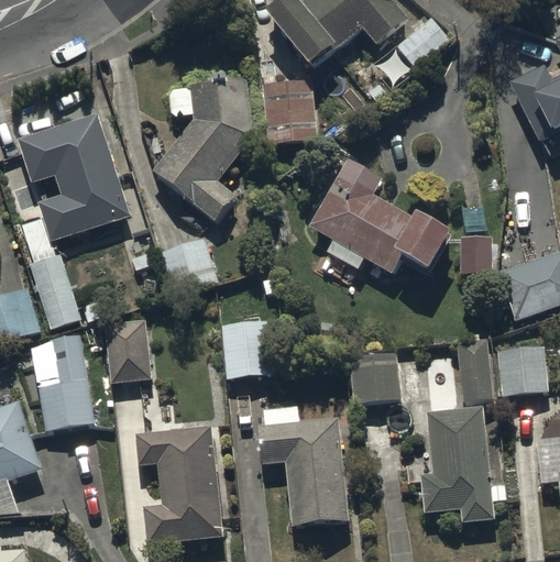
[(407,19),(391,0),(303,0),(275,0),(266,8),(314,64),(340,42),(343,47),(363,31),(375,45),(407,19)]
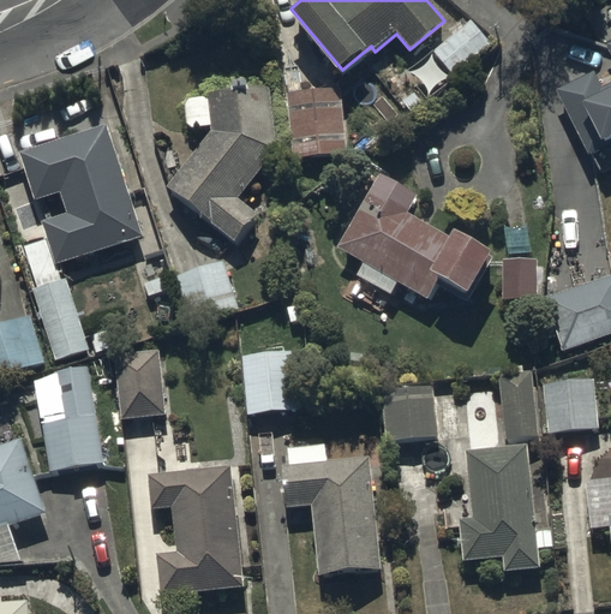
[(610,42),(609,45),(610,49),(610,82),(601,87),(593,72),(547,99),(558,118),(567,113),(591,155),(610,143),(610,42)]
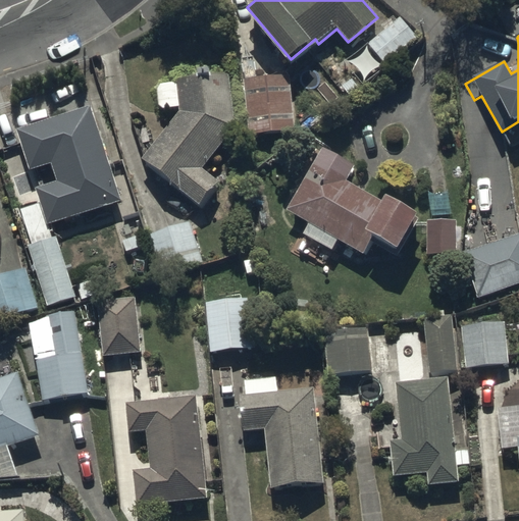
[(290,73),(244,75),(248,133),(292,131),(290,73)]
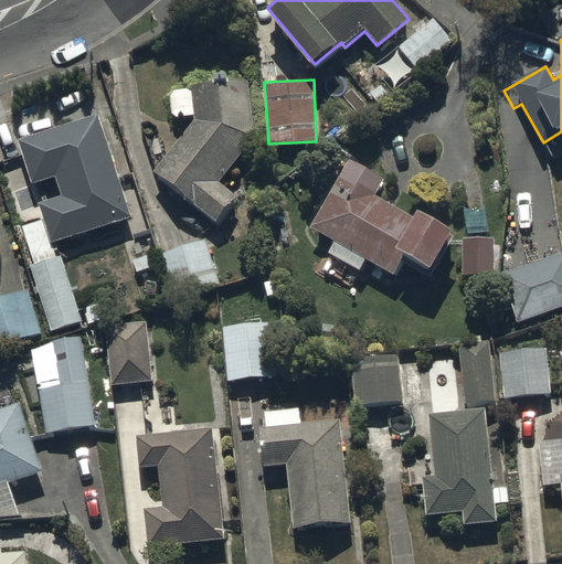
[(194,115),(195,120),(154,170),(216,222),(236,198),(220,182),(253,134),(247,82),(170,89),(173,117),(194,115)]
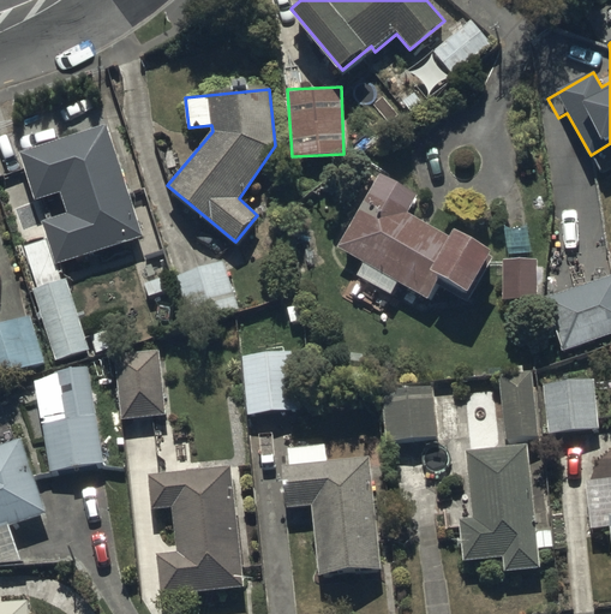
[(108,123),(19,150),(36,201),(61,194),(67,215),(43,222),(55,262),(144,234),(108,123)]
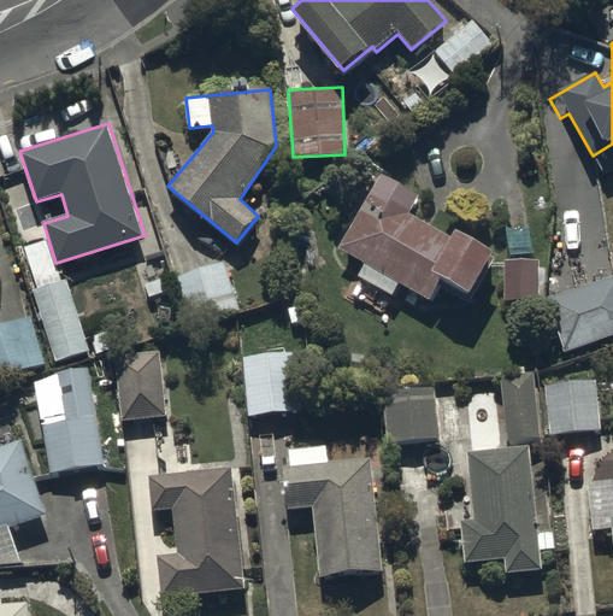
[(454,238),(407,210),(419,194),(382,172),(339,247),(429,299),(443,274),(473,291),(497,250),(460,228),(454,238)]
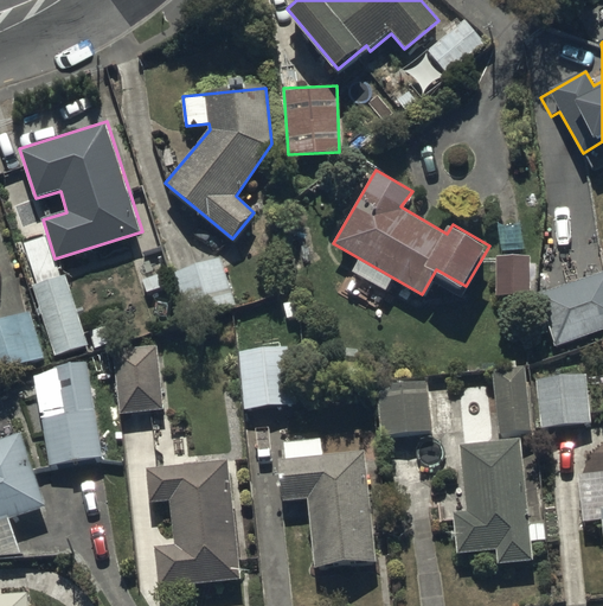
[(530,255),(495,254),(494,293),(528,294),(530,255)]
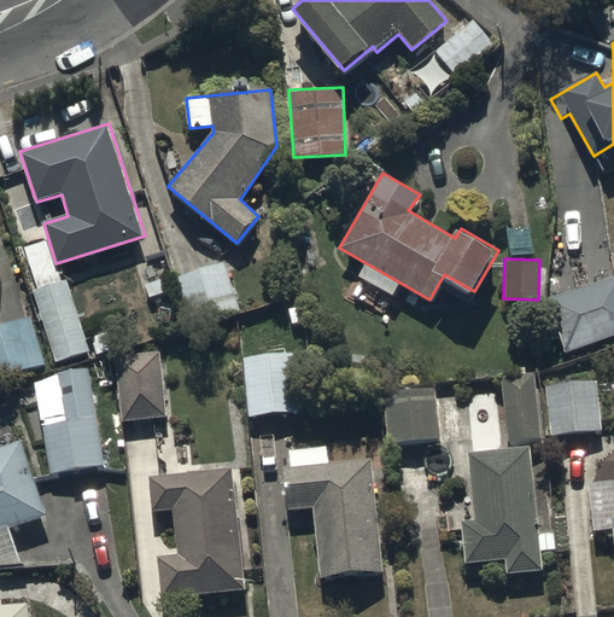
[(222,262),(171,277),(187,321),(237,307),(222,262)]
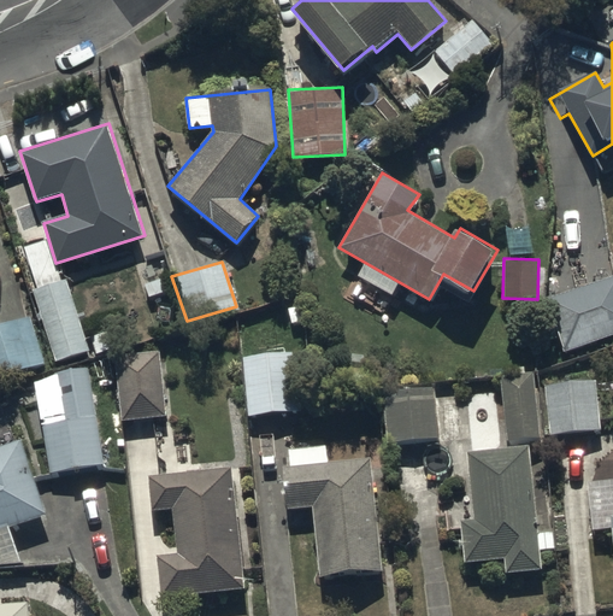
[(612,275),(546,297),(561,350),(612,333),(612,275)]
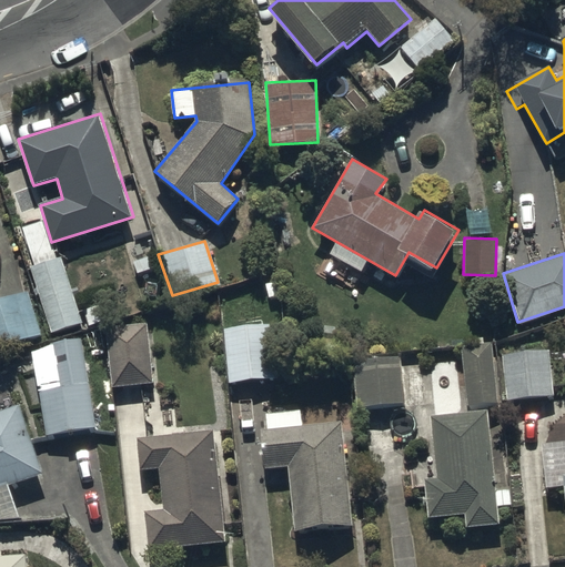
[(61,257),(29,267),(50,331),(81,322),(61,257)]
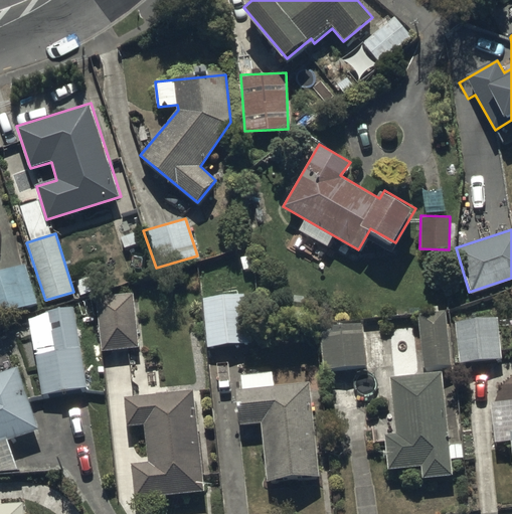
[(22,264),(0,271),(0,314),(35,303),(22,264)]
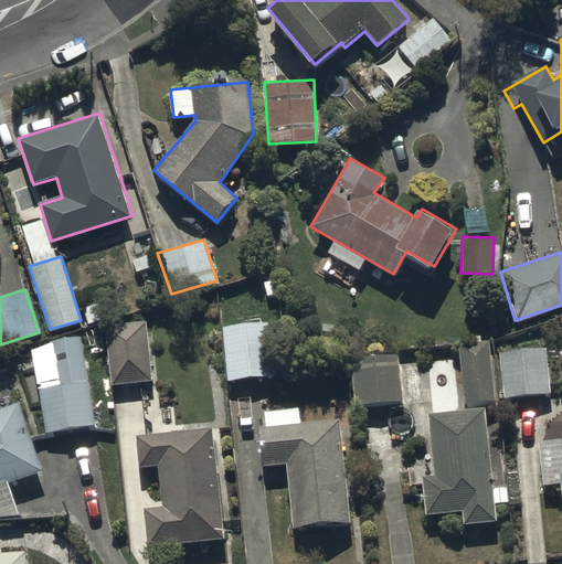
[(267,320),(221,326),(226,381),(273,376),(267,320)]
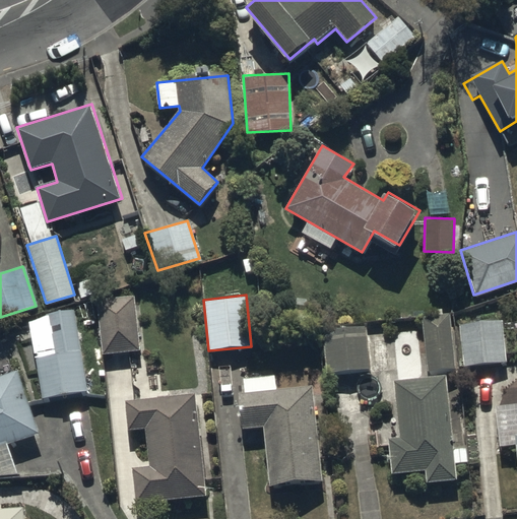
[(133,296),(95,299),(101,352),(138,349),(133,296)]
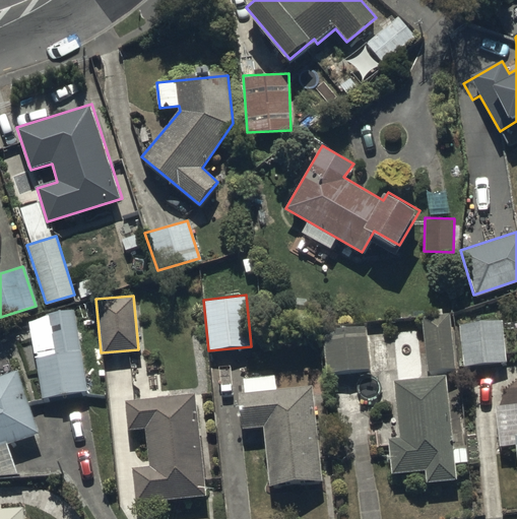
[(87,390),(72,309),(27,319),(43,399),(87,390)]
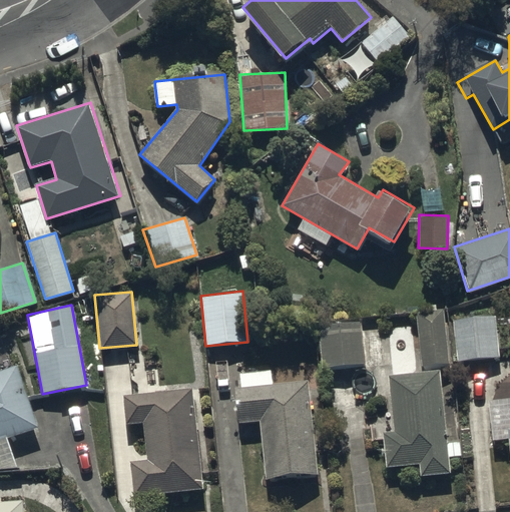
[(445,309),(415,312),(422,366),(449,363),(445,309)]
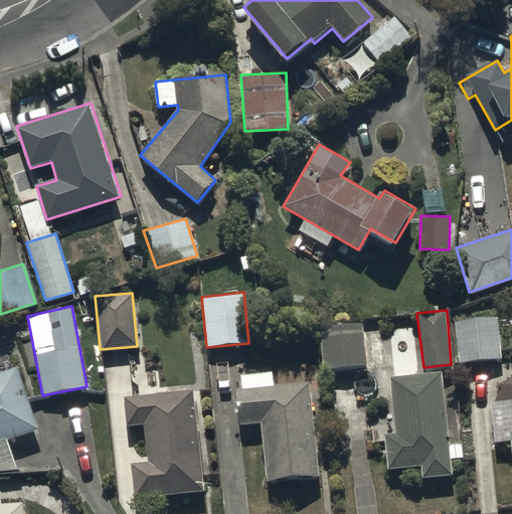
[(496,318),(454,323),(459,364),(501,359),(496,318)]
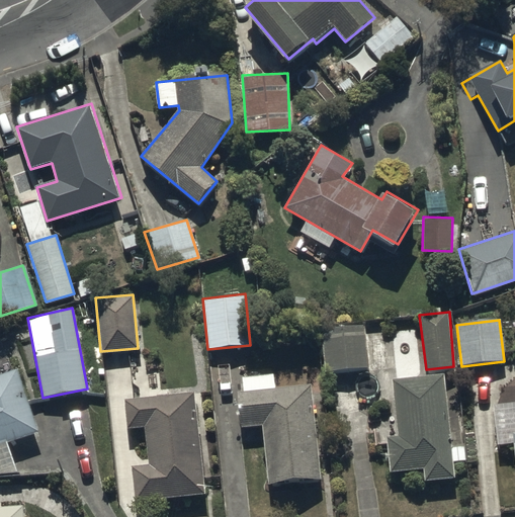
[(365,322),(322,325),(325,371),(368,367),(365,322)]
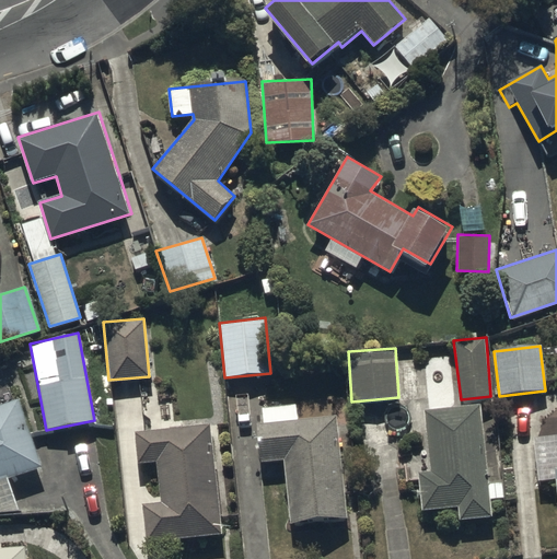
[(0,511),(19,510),(9,478),(41,467),(19,400),(0,406),(0,511)]
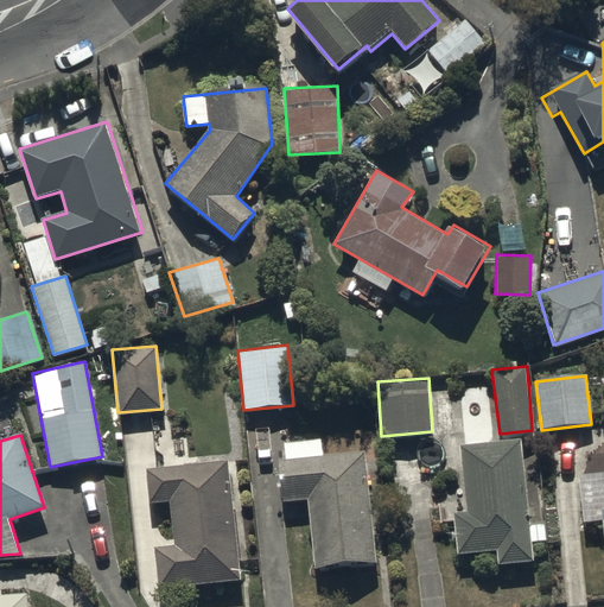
[(322,438),(285,442),(286,460),(281,460),(284,494),(307,493),(315,569),(377,563),(367,448),(323,451),(322,438)]
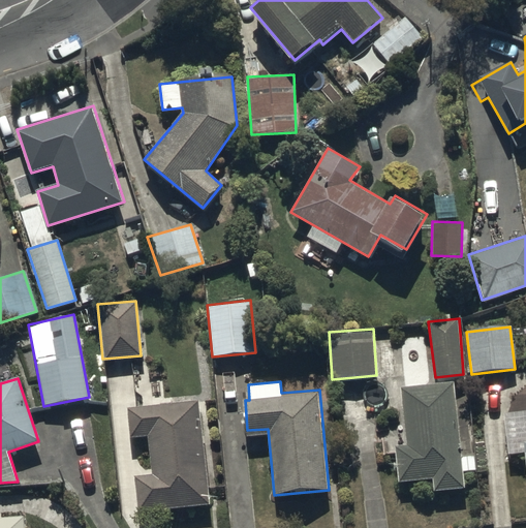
[(455,382),(400,386),(406,444),(394,445),(396,480),(433,478),(434,490),(462,488),(455,382)]
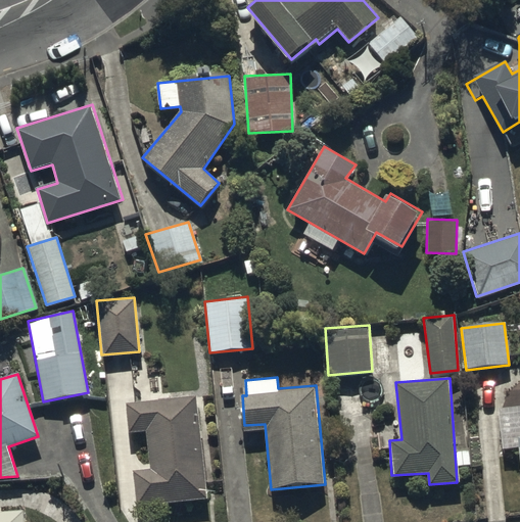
[(198,396),(127,402),(129,432),(146,430),(149,470),(135,471),(138,504),(206,497),(198,396)]
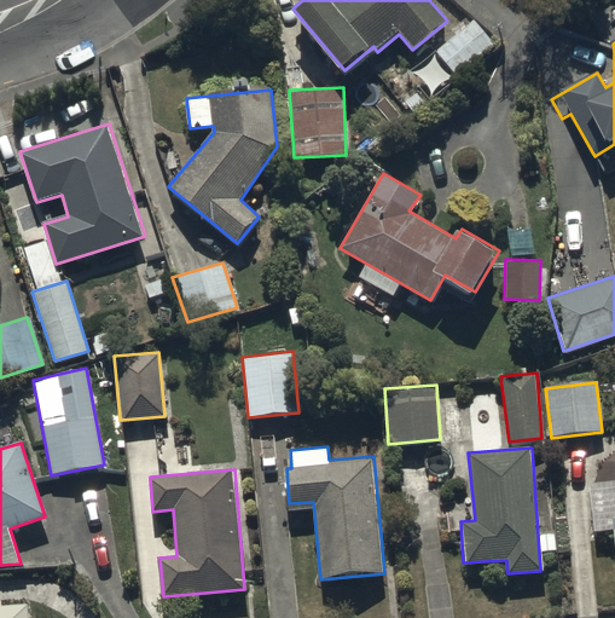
[(0,617),(29,617),(29,604),(0,605),(0,617)]
